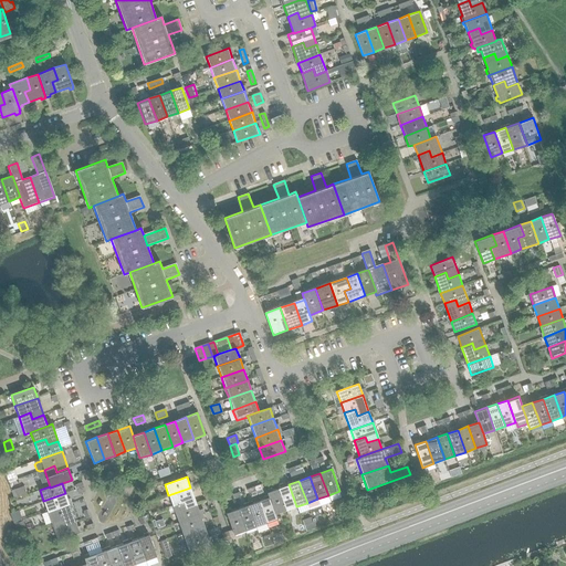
[(289,484),(278,489),(285,511),(296,506),(289,484)]
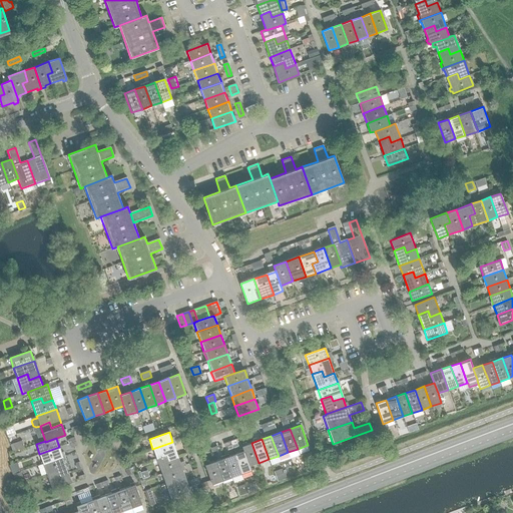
[(152,449),(156,459),(166,455),(168,461),(178,458),(172,442),(152,449)]
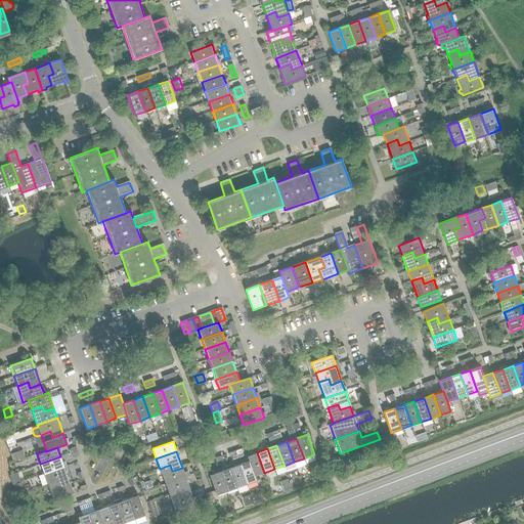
[(249,461),(255,476),(264,473),(257,452),(247,455),(249,461)]
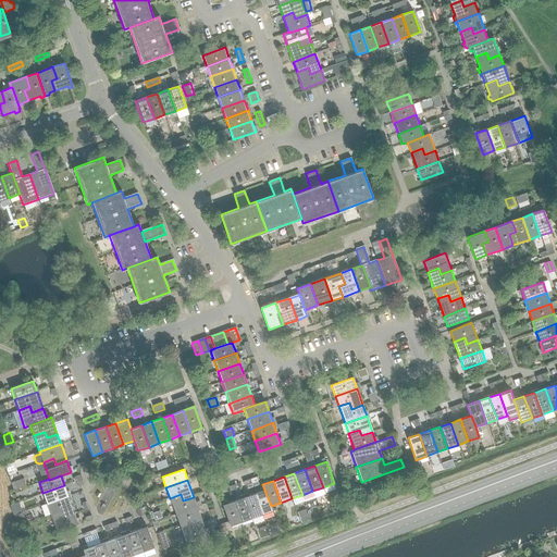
[(42,493),(47,504),(67,496),(64,485),(42,493)]
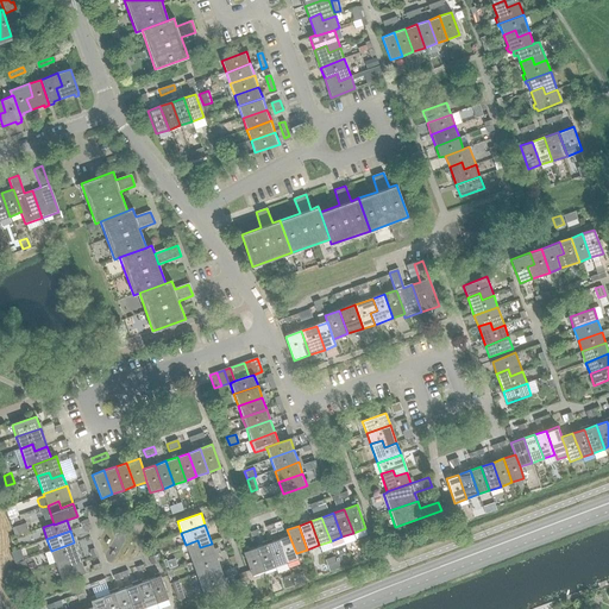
[(277,540),(287,564),(299,559),(296,553),(289,535),(277,540)]
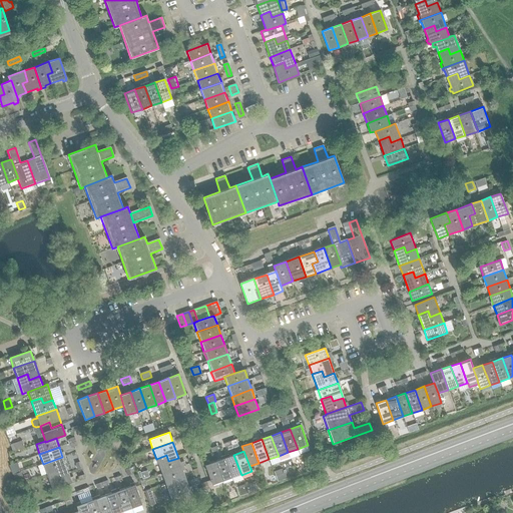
[(156,459),(161,474),(181,467),(178,458),(168,461),(166,455),(156,459)]
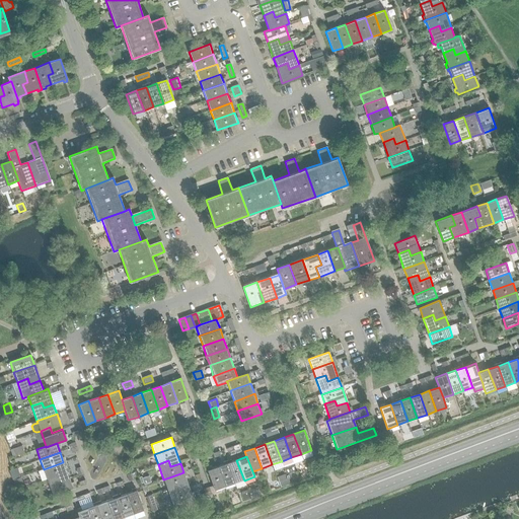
[(227,463),(234,484),(244,480),(236,460),(227,463)]
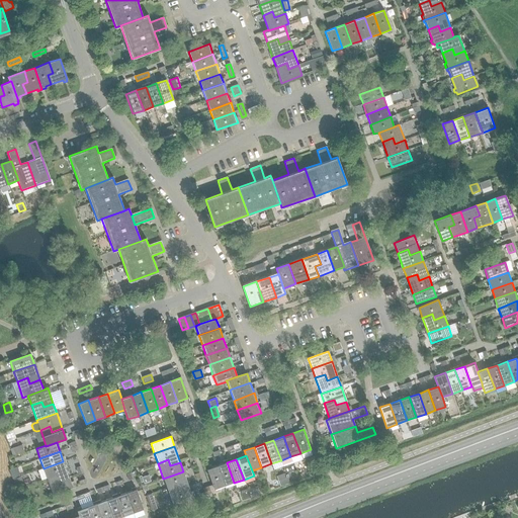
[(44,468),(47,479),(57,475),(59,481),(69,477),(63,461),(44,468)]
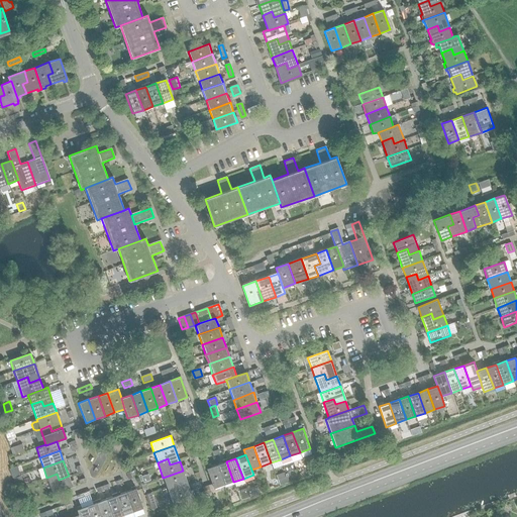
[(226,461),(216,464),(224,485),(233,482),(226,461)]
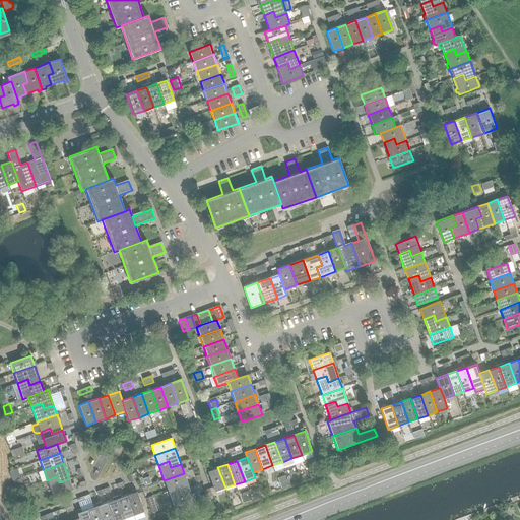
[(214,492),(225,488),(217,467),(207,471),(214,492)]
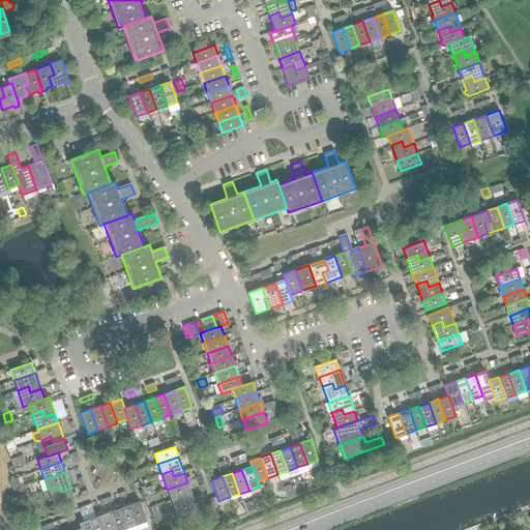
[(167,490),(171,500),(181,496),(183,503),(194,499),(187,482),(167,490)]
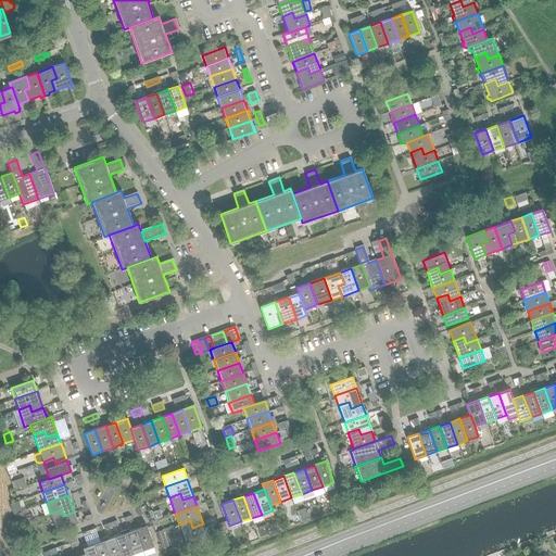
[(78,522),(74,512),(63,516),(61,509),(50,514),(57,530),(78,522)]
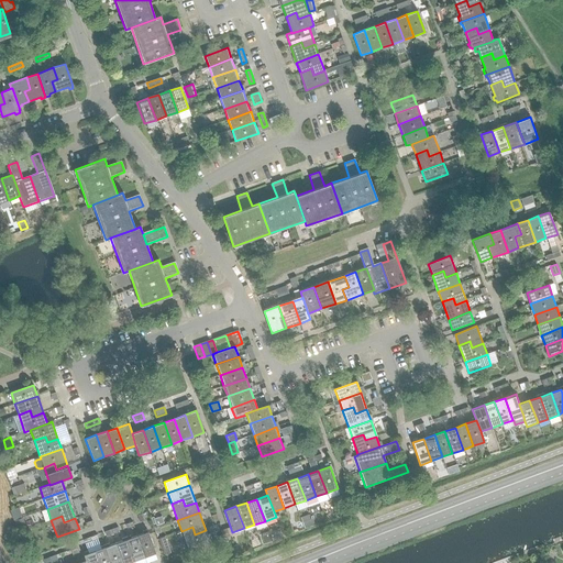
[(164,523),(162,516),(154,518),(156,526),(164,523)]
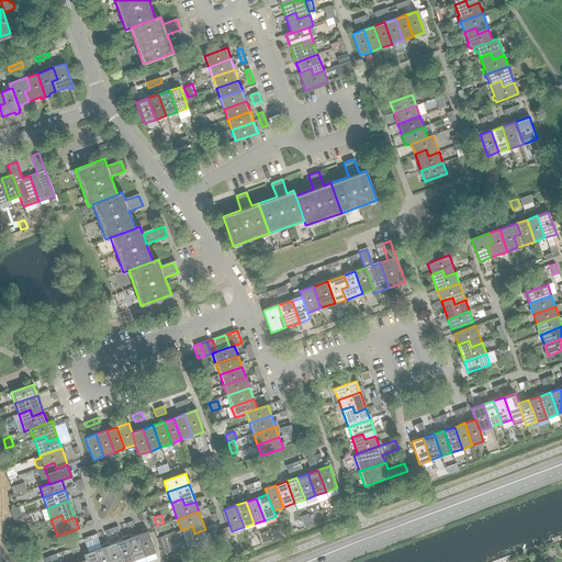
[(26,528),(23,517),(14,520),(19,531),(26,528)]
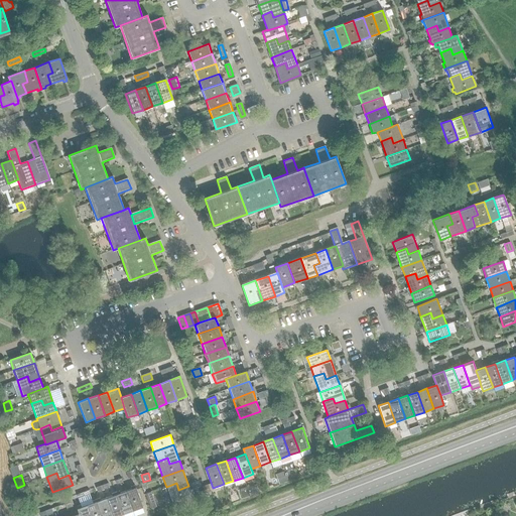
[(285,475),(276,479),(278,484),(287,481),(287,480),(285,475)]
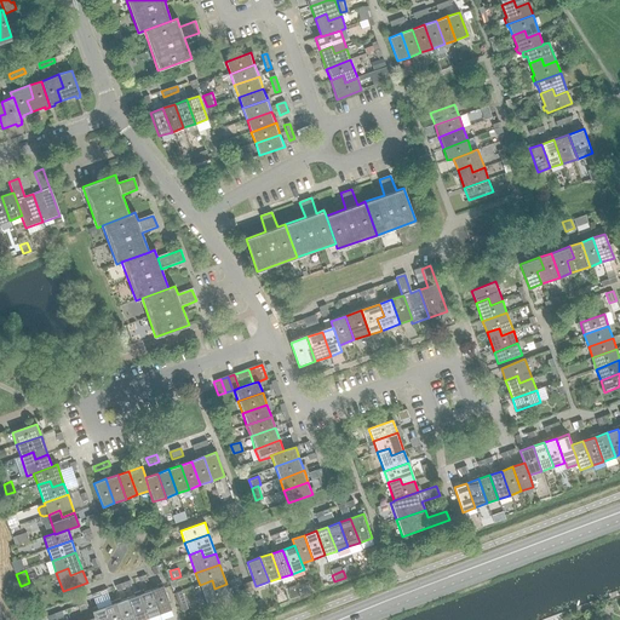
[(230,595),(227,584),(214,589),(212,580),(200,585),(206,603),(230,595)]
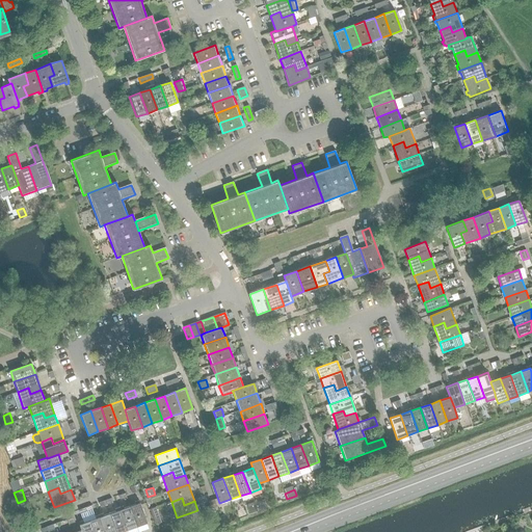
[(267,507),(265,501),(256,504),(258,510),(267,507)]
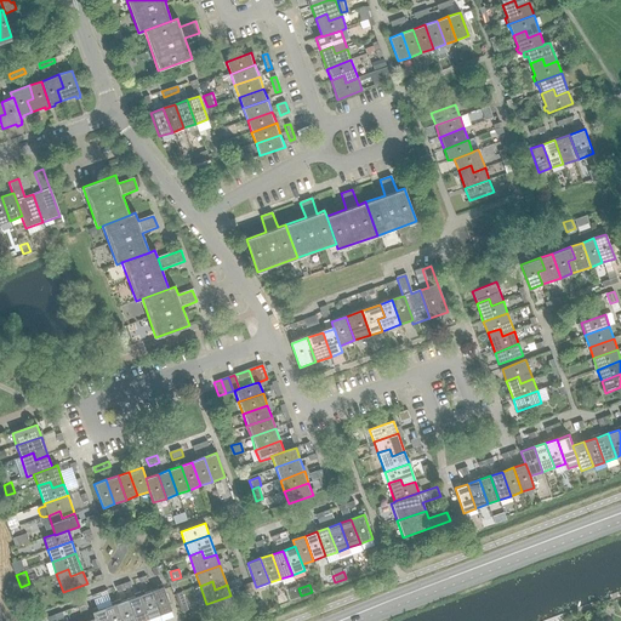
[(300,597),(296,586),(288,588),(291,599),(300,597)]
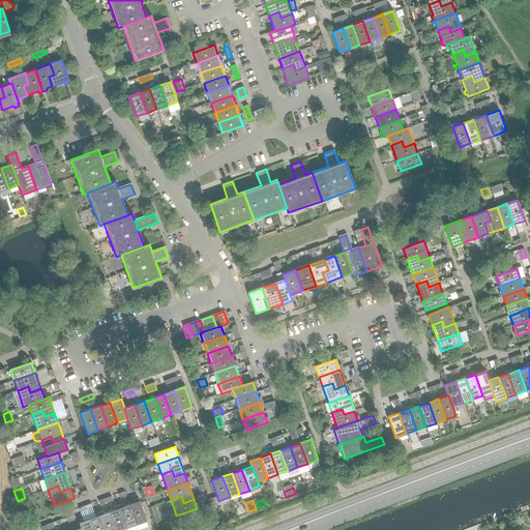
[(31,507),(29,501),(23,503),(25,509),(31,507)]
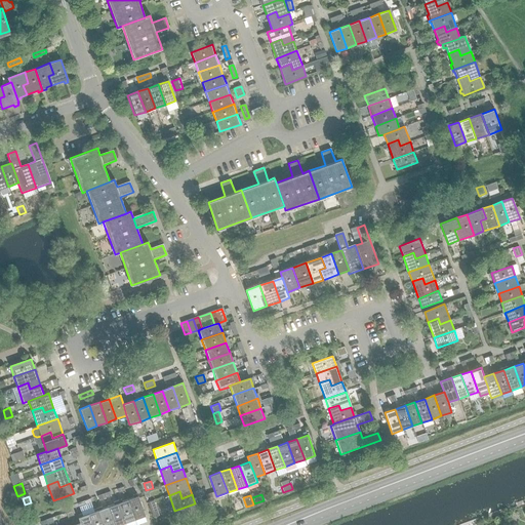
[(137,496),(127,499),(134,520),(145,517),(137,496)]
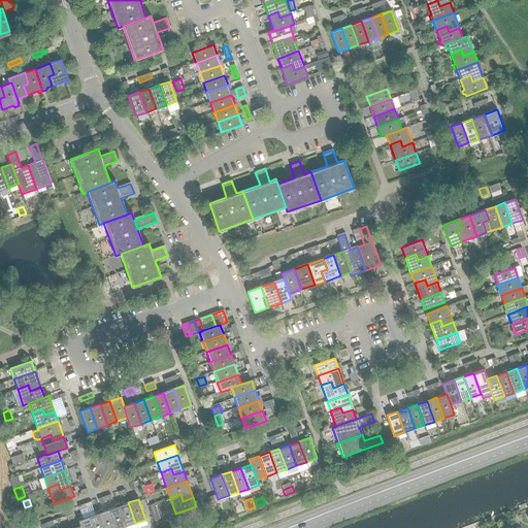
[(208,502),(207,501),(204,503),(209,520),(215,519),(208,502)]
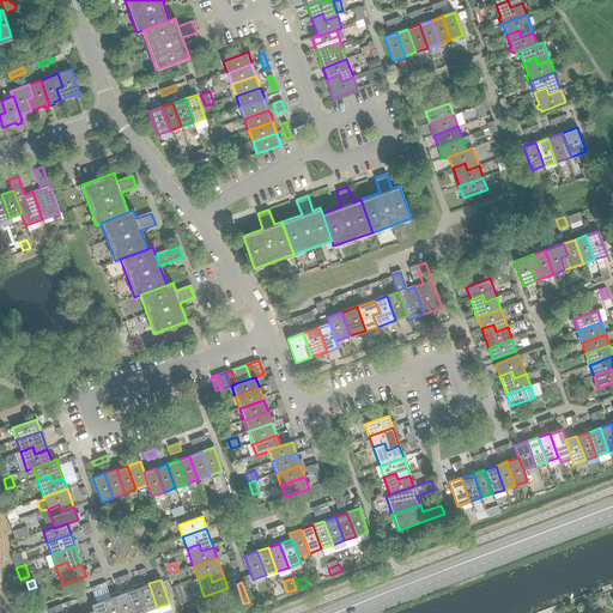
[(146,612),(157,607),(149,583),(138,588),(146,612)]
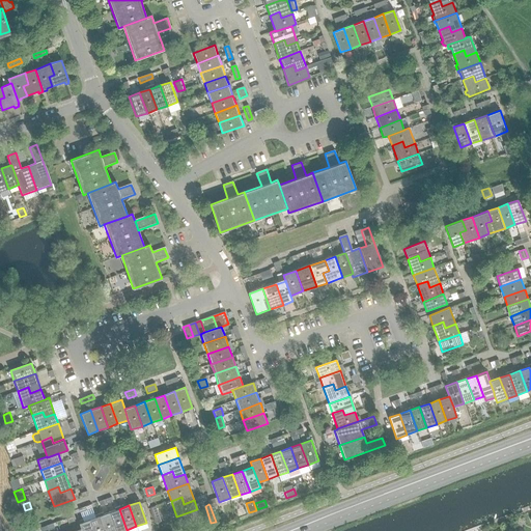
[(156,505),(150,506),(154,522),(160,521),(156,505)]
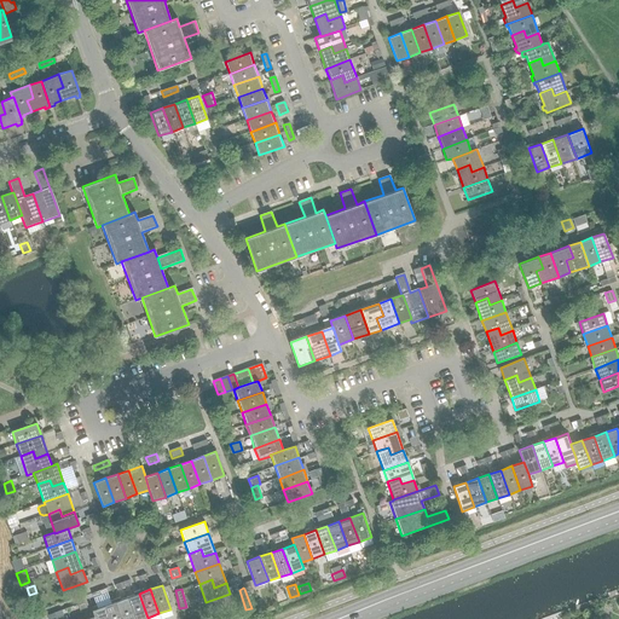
[(139,594),(127,597),(134,618),(143,618),(148,618),(139,594)]
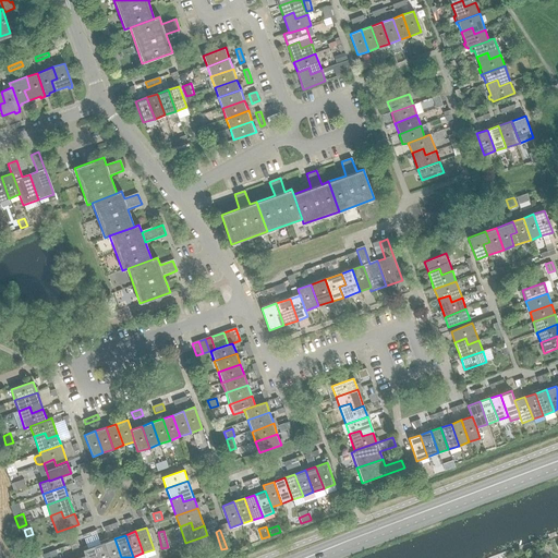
[(121,557),(114,538),(104,543),(109,557),(121,557)]
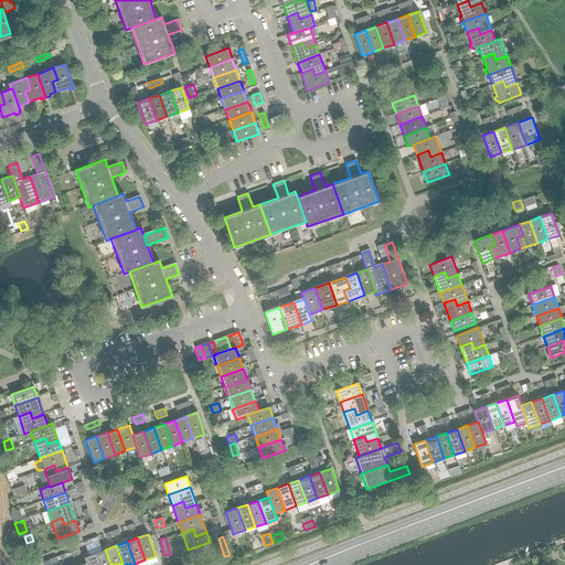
[(68,548),(70,554),(72,557),(78,555),(75,546),(68,548)]
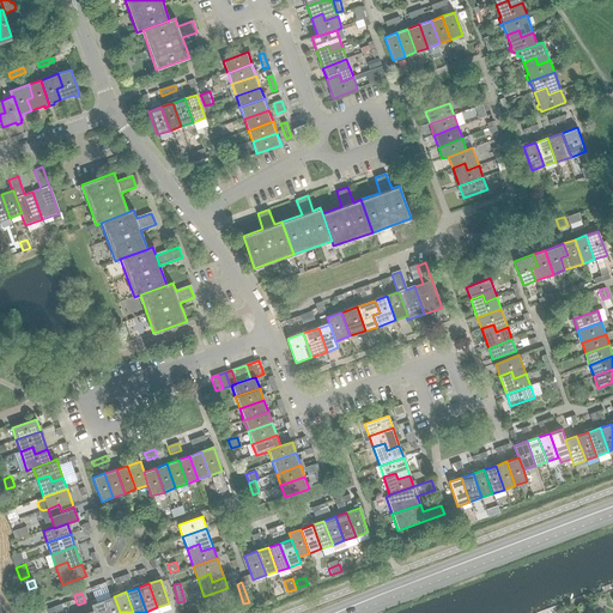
[(120,612),(114,596),(102,600),(107,612),(120,612)]
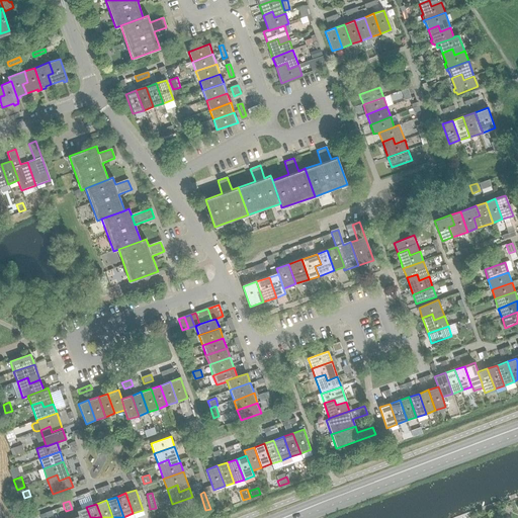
[(77,511),(79,516),(79,517),(90,517),(86,507),(77,511)]
